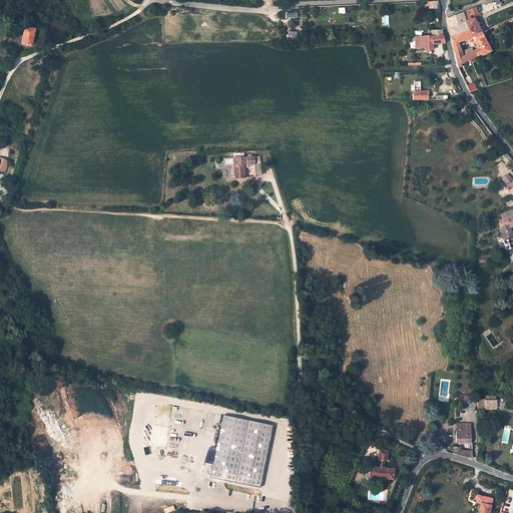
[(464,17),(469,15),(469,16),(477,13),(475,8),(462,13),(464,17)]
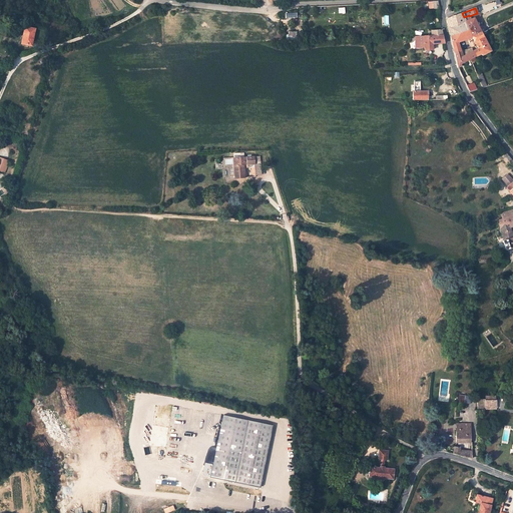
[(478,12),(477,13),(469,16),(469,15),(464,17),(465,21),(479,16),(478,12)]
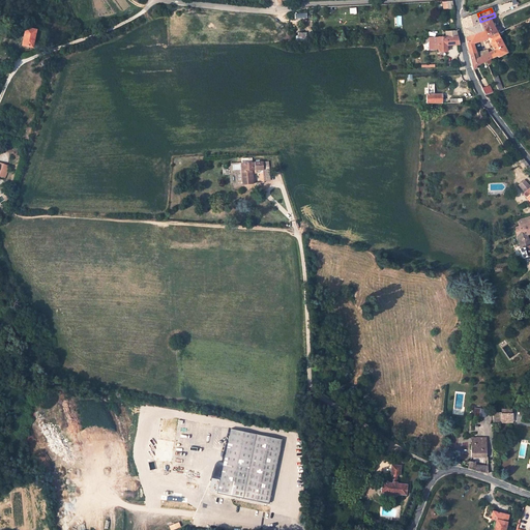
[(479,18),(477,13),(463,19),(461,22),(464,30),(465,37),(484,31),(480,22),(479,18)]
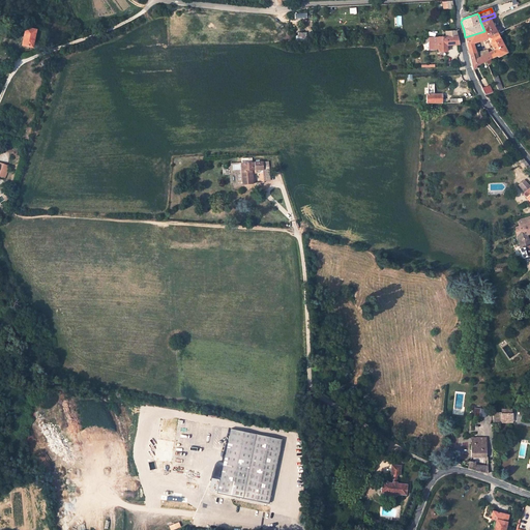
[(497,33),(492,23),(497,21),(495,17),(480,22),(484,31),(488,37),(497,33)]
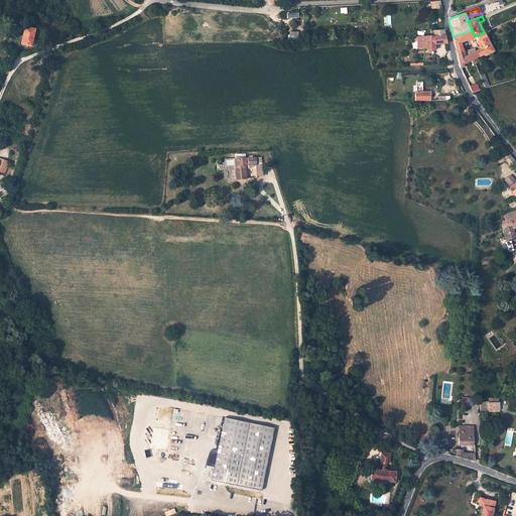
[(35,29),(25,27),(21,44),(31,46),(35,29)]
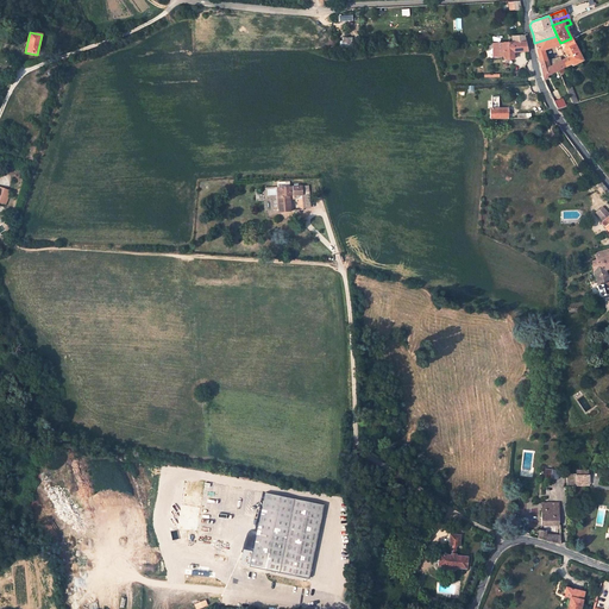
[(544,50),(560,44),(560,43),(557,36),(534,43),(538,55),(540,63),(547,61),(544,50)]
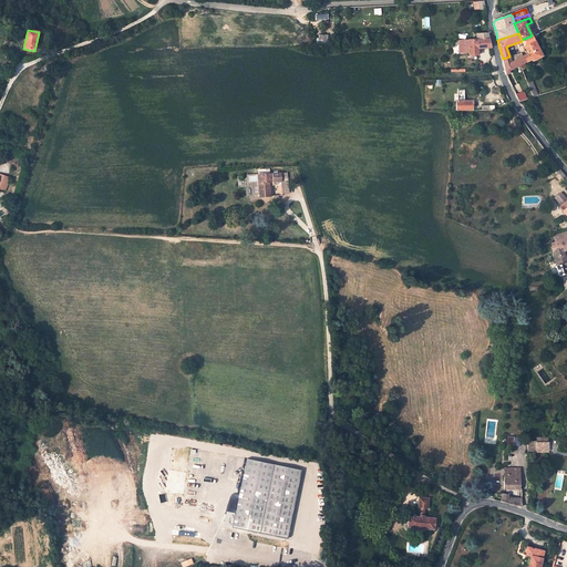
[(525,62),(532,59),(533,61),(542,55),(532,35),(522,40),(522,41),(527,53),(523,55),(525,62)]
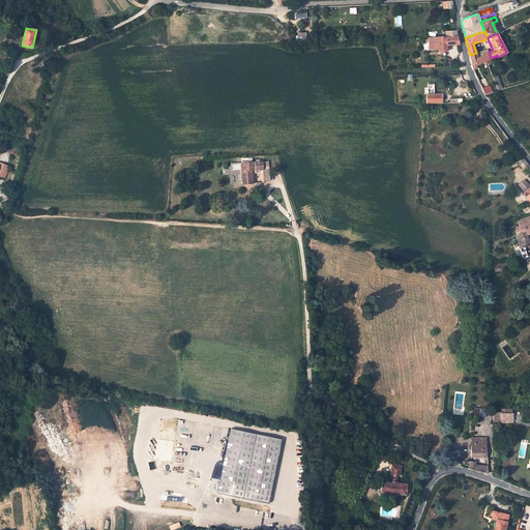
[(460,43),(458,36),(446,36),(430,37),(430,49),(439,49),(439,52),(447,51),(446,45),(460,43)]
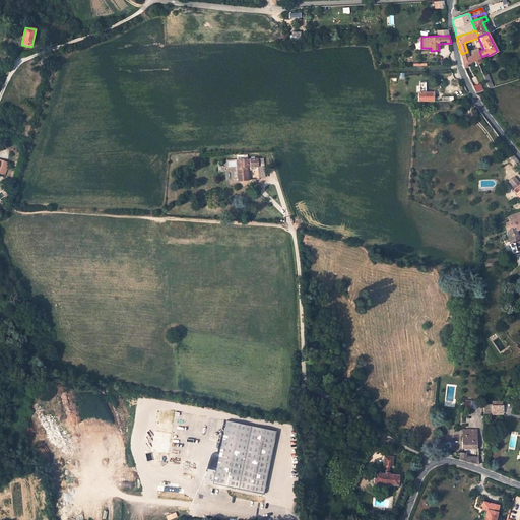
[(464,68),(466,67),(466,65),(476,59),(478,64),(482,62),(480,57),(481,57),(479,51),(468,57),(467,52),(461,54),(462,60),(463,64),(463,66),(464,68)]
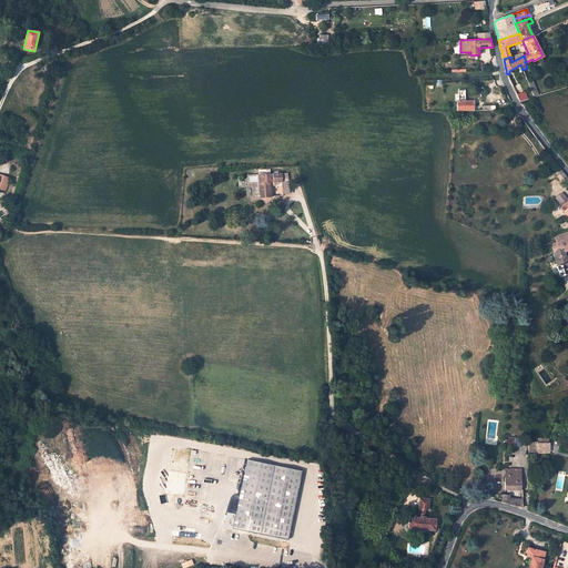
[(531,80),(528,82),(535,98),(538,97),(531,80)]
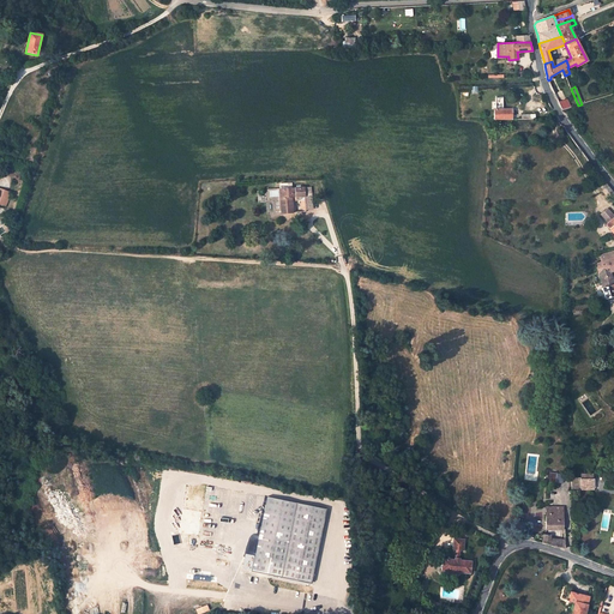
[(559,102),(561,110),(570,108),(566,100),(559,102)]
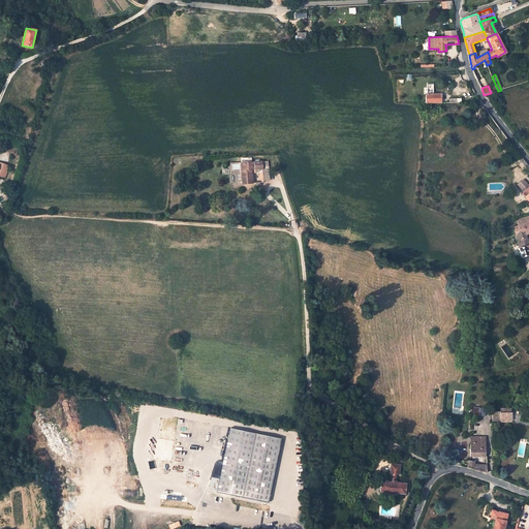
[(441,102),(441,94),(427,94),(427,102),(441,102)]
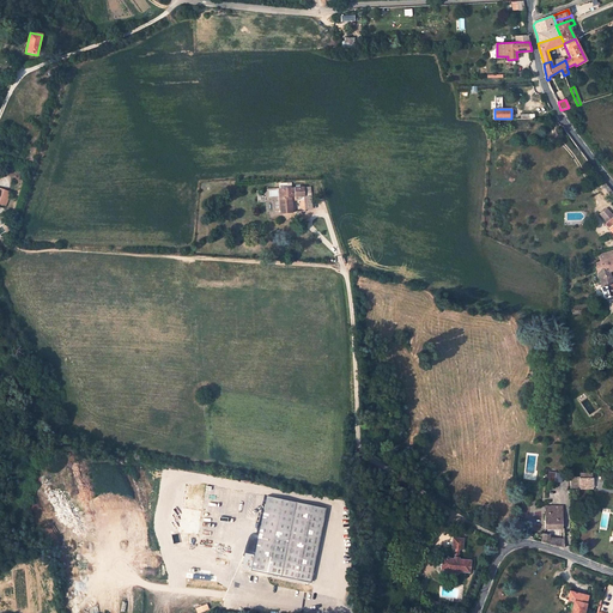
[(304,187),(279,189),(280,196),(281,212),(291,212),(290,196),(304,195),(304,187)]
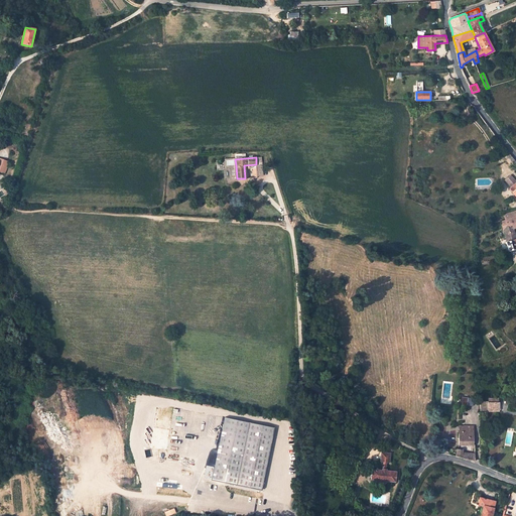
[(3,164),(0,163),(0,172),(4,174),(8,163),(4,161),(3,164)]
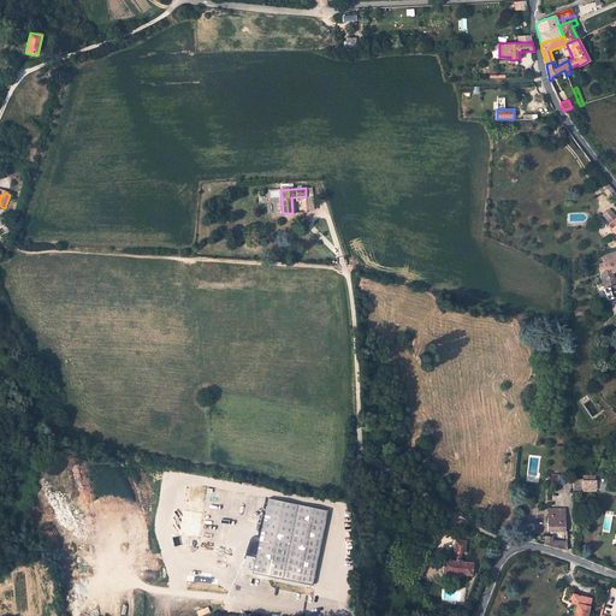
[(615,218),(612,214),(610,208),(604,212),(606,218),(611,223),(608,225),(615,235),(615,218)]
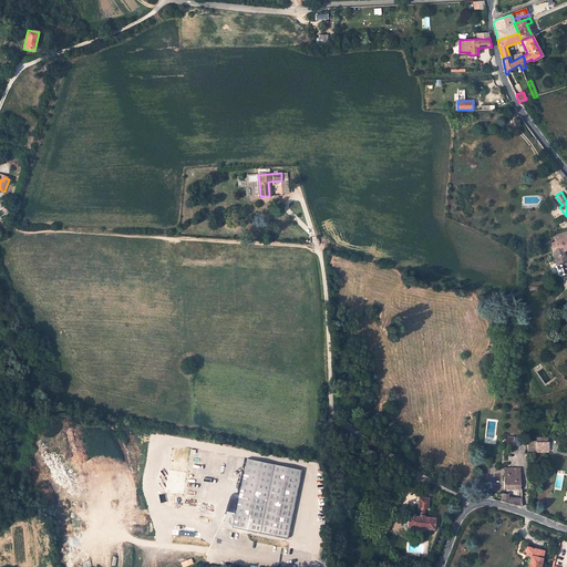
[(566,232),(554,236),(555,241),(550,244),(556,265),(556,266),(558,275),(566,272),(566,271),(566,261),(564,249),(566,248),(566,232)]
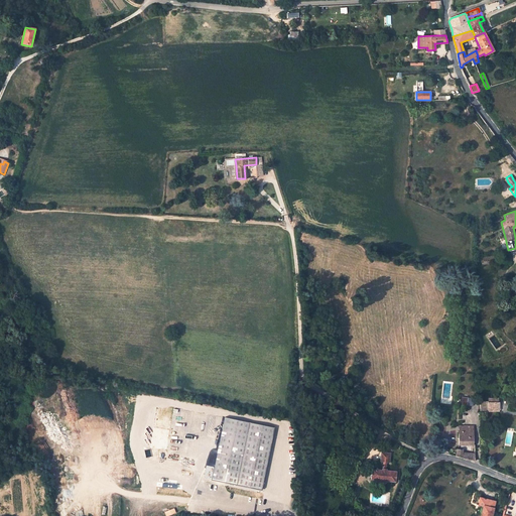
[(498,403),(498,398),(489,398),(489,402),(481,402),(481,410),(487,410),(487,411),(499,410),(499,403),(498,403)]
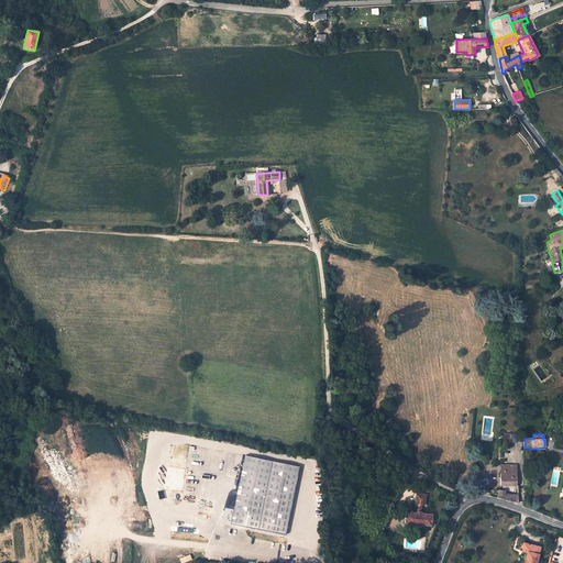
[(299,466),(236,453),(232,474),(239,476),(235,496),(233,496),(230,511),(232,512),(230,523),(286,534),(299,466)]
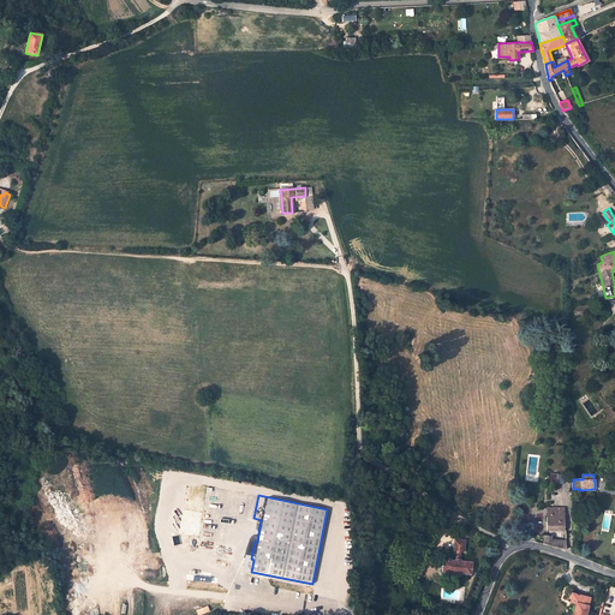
[(563,508),(548,508),(547,530),(563,530),(563,508)]
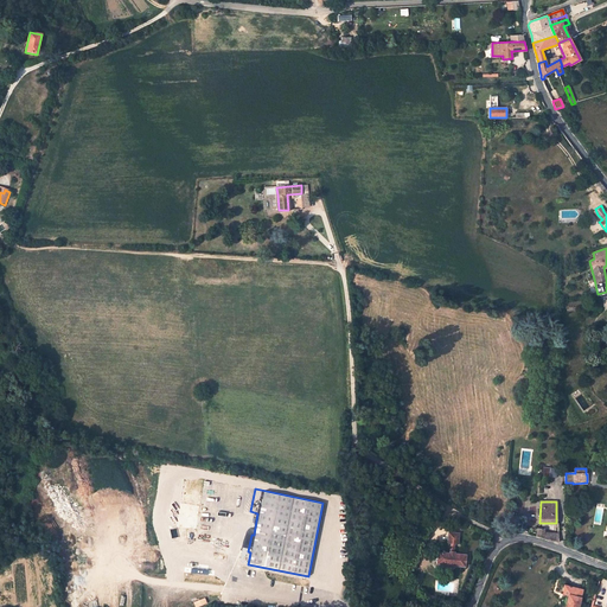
[(553,540),(554,534),(544,532),(544,529),(537,529),(537,536),(547,538),(553,540)]
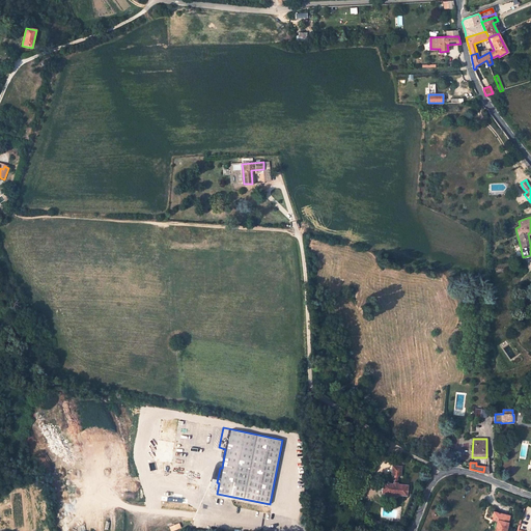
[(394,475),(398,475),(401,476),(402,466),(392,465),(392,475),(394,475)]
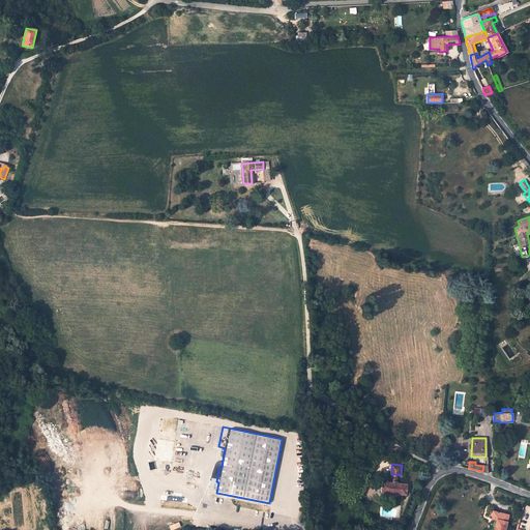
[(407,484),(396,483),(398,482),(393,481),(393,483),(383,482),(382,493),(388,493),(389,491),(393,491),(392,494),(406,495),(407,484)]
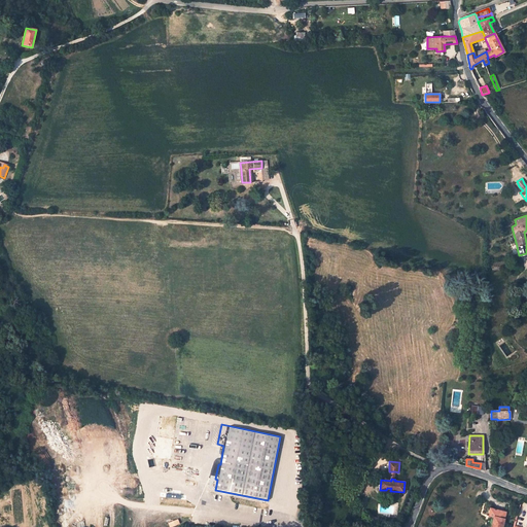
[(493,518),(490,526),(501,526),(504,513),(490,510),(488,517),(493,518)]
